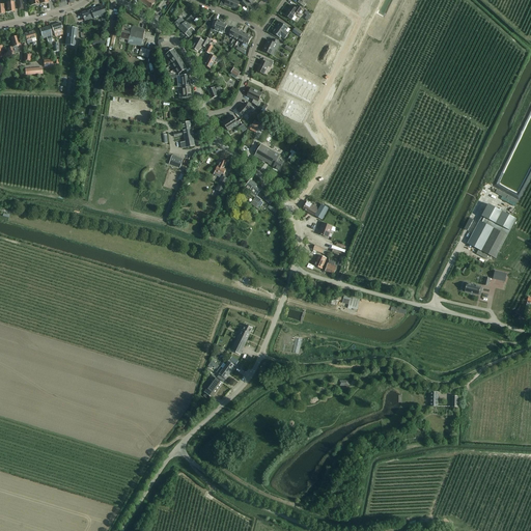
[(139,0),(139,1),(150,8),(156,2),(152,0),(139,0)]
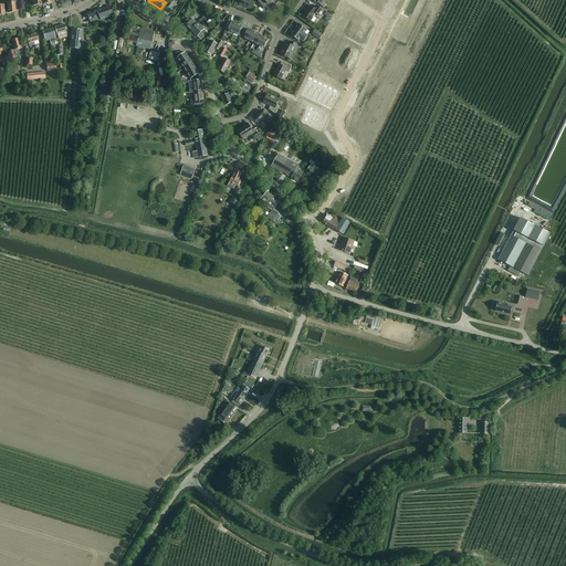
[(243,7),(243,6),(253,10),(255,2),(249,0),(241,0),(240,6),(243,7)]
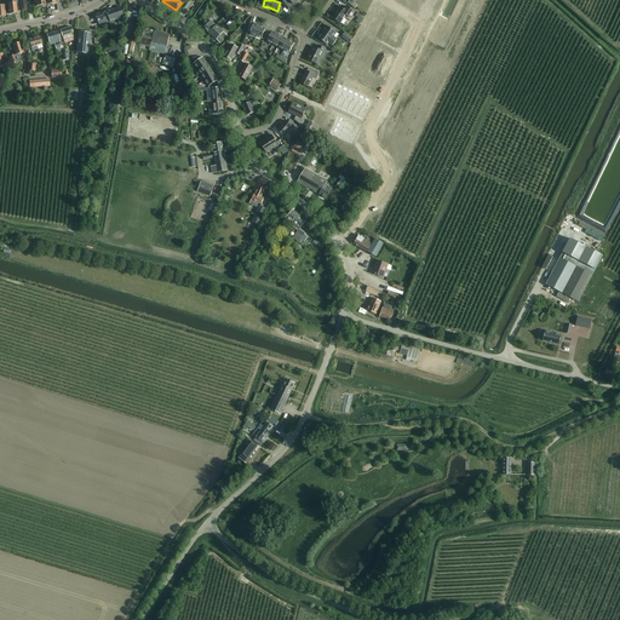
[(340,6),(333,17),(340,23),(346,15),(351,18),(355,12),(348,7),(345,11),(340,6)]
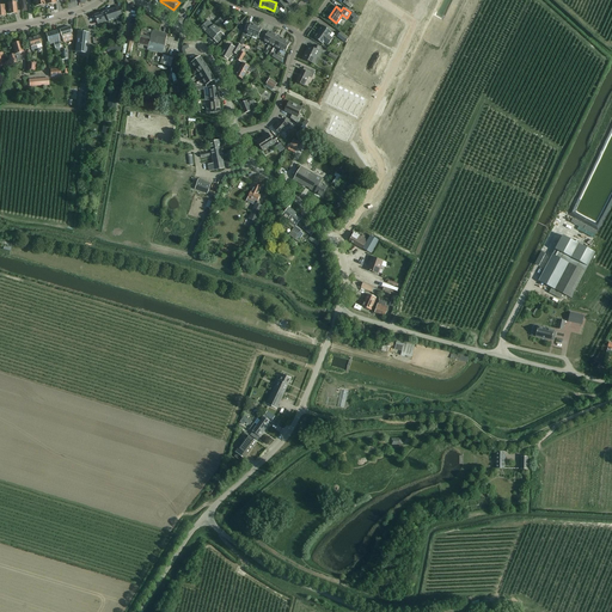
[(120,7),(95,14),(98,24),(109,20),(109,22),(123,17),(120,7)]
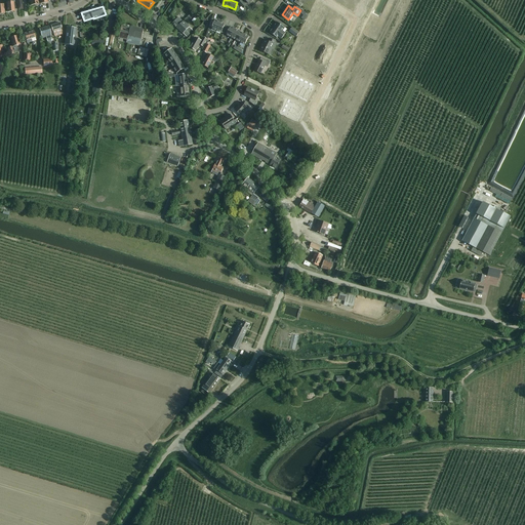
[(184,34),(184,33),(187,37),(193,31),(190,28),(190,27),(184,22),(178,17),(172,24),(184,34)]
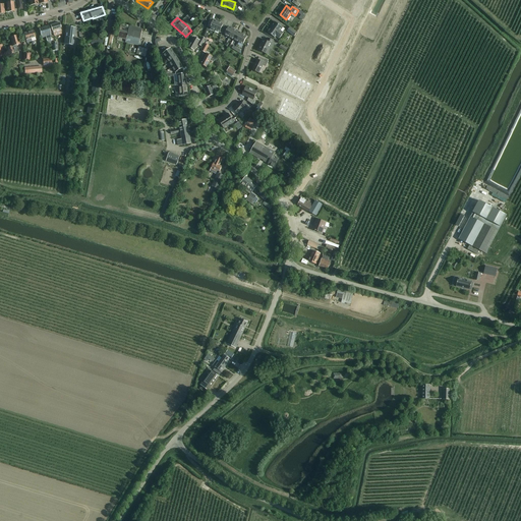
[(215,31),(218,22),(214,20),(213,21),(210,20),(208,27),(210,29),(210,30),(215,32),(215,31)]
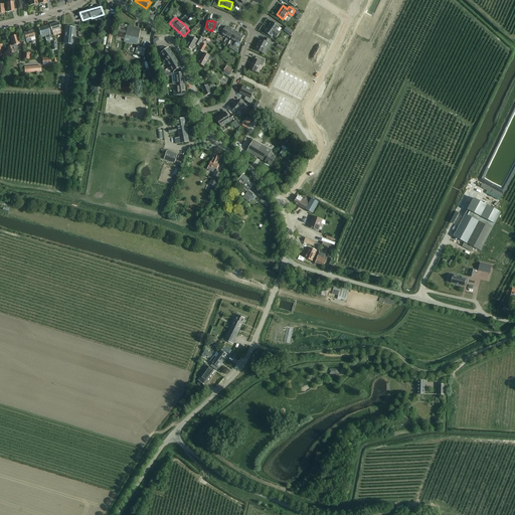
[(269,25),(269,26),(265,32),(272,37),(273,36),(277,38),(281,32),(277,30),(280,27),(272,21),(269,25)]
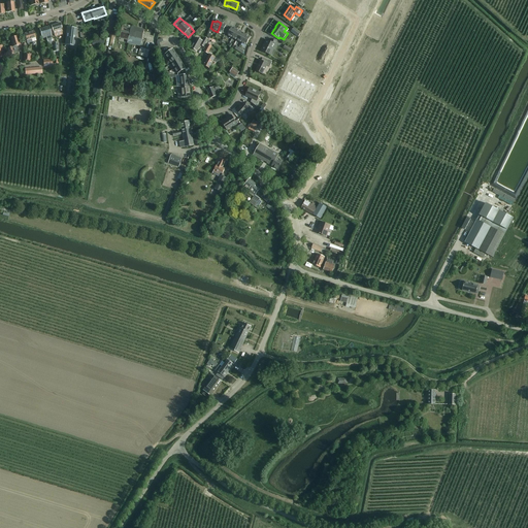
[(52,26),(53,31),(55,37),(62,35),(61,32),(62,32),(61,29),(62,28),(61,23),(52,26)]
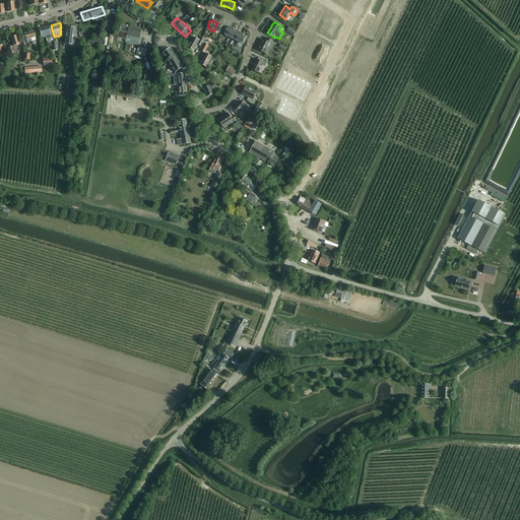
[(222,33),(224,26),(222,25),(222,24),(217,22),(214,30),(219,33),(219,31),(222,33)]
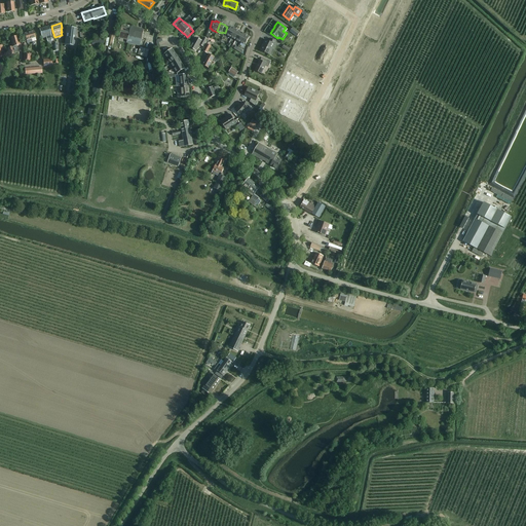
[(120,33),(119,38),(126,40),(126,41),(128,42),(141,45),(142,39),(145,30),(123,24),(120,33)]
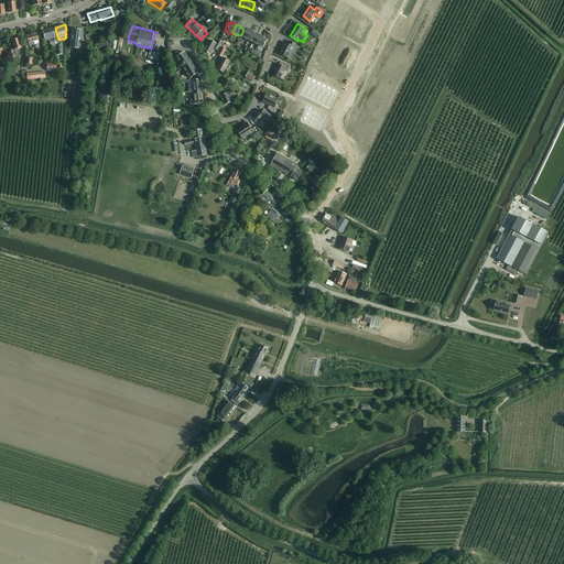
[(53,29),(43,31),(45,41),(50,40),(51,44),(52,47),(56,46),(55,43),(55,42),(54,39),(55,39),(54,36),(55,35),(53,29)]
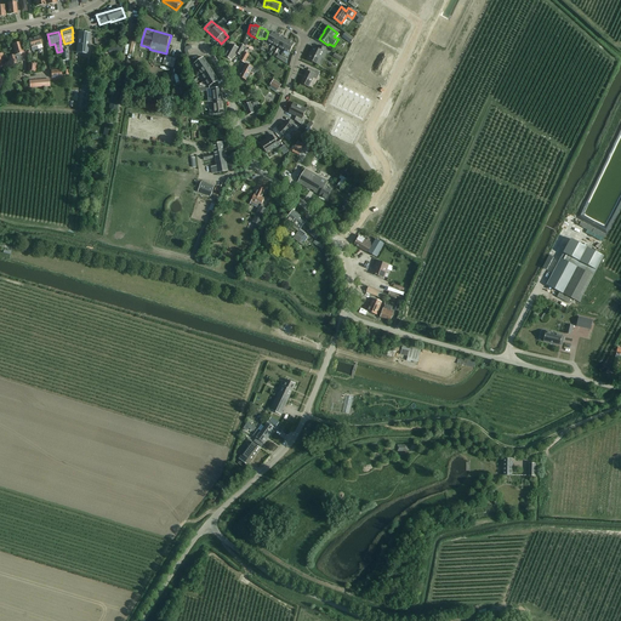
[(273,45),(278,35),(273,32),(272,33),(268,32),(266,39),(268,40),(267,41),(273,45)]
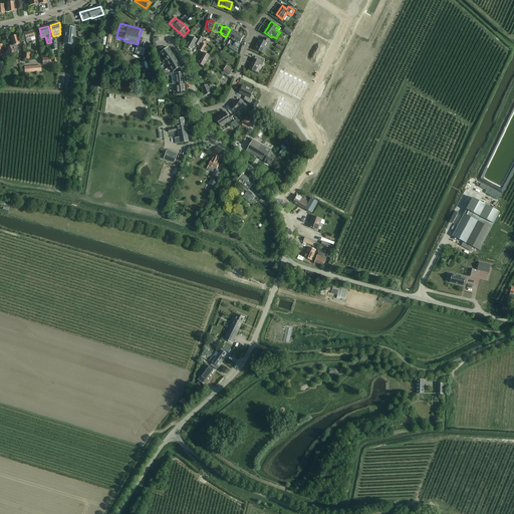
[(72,45),(74,28),(64,27),(63,41),(69,42),(69,44),(72,45)]
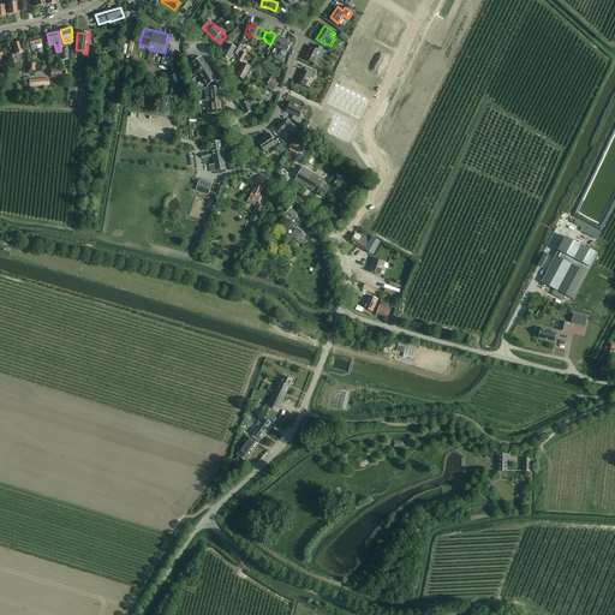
[(351,39),(342,33),(339,37),(347,43),(351,39)]
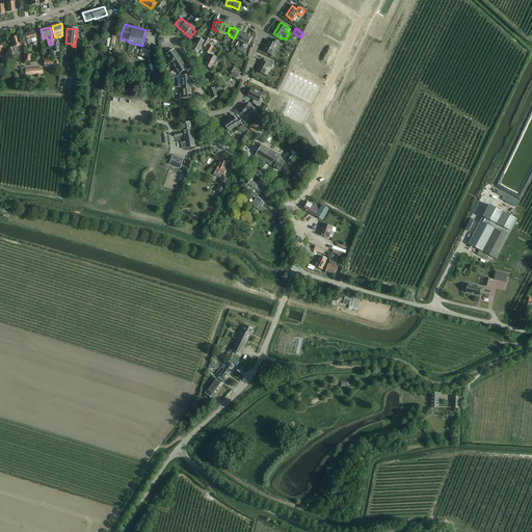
[(239,41),(243,32),(238,30),(234,38),(239,41)]
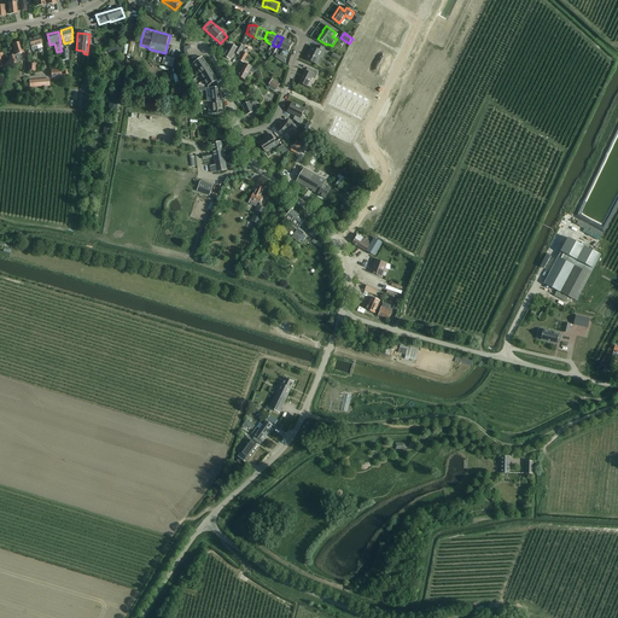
[(29,40),(31,51),(42,48),(41,45),(42,45),(40,36),(29,40)]
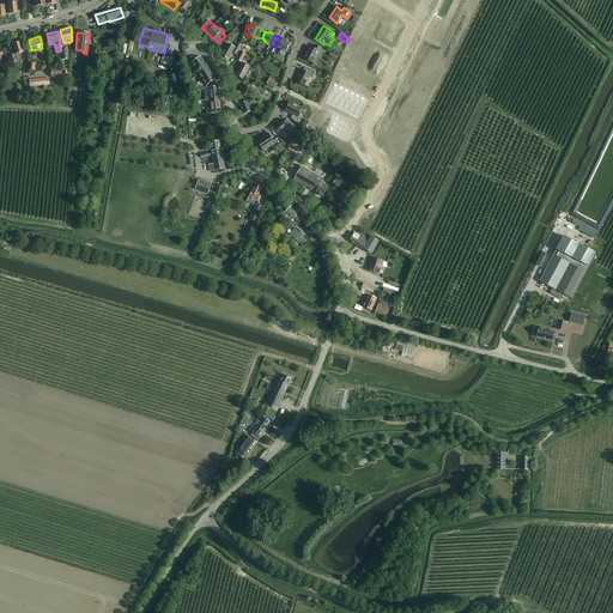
[(280,49),(285,40),(280,37),(275,47),(280,49)]
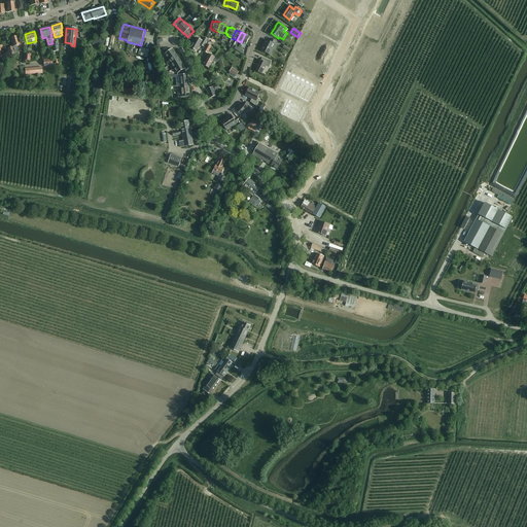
[(250,37),(245,34),(241,42),(246,45),(250,37)]
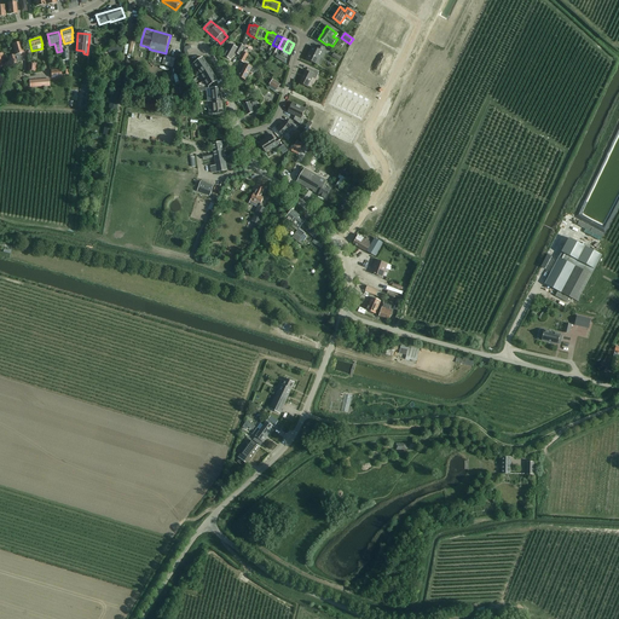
[(11,64),(17,63),(16,61),(21,59),(18,55),(23,52),(21,42),(12,45),(16,55),(10,57),(11,64)]
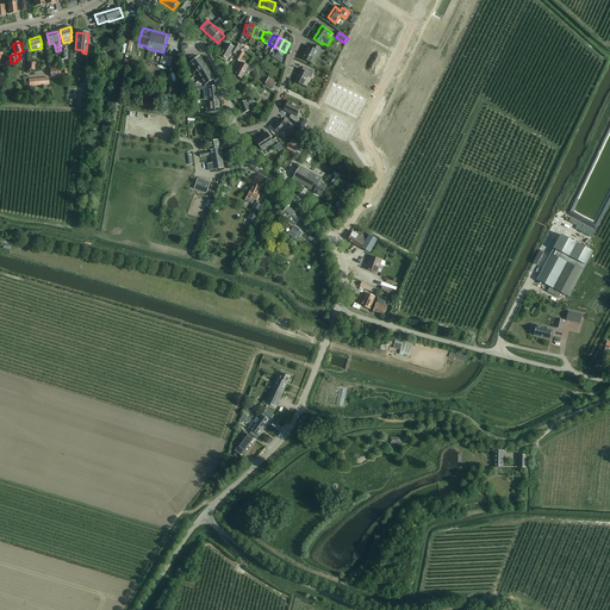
[(224,49),(221,55),(228,60),(232,51),(236,54),(241,45),(237,43),(235,48),(226,43),(224,49)]
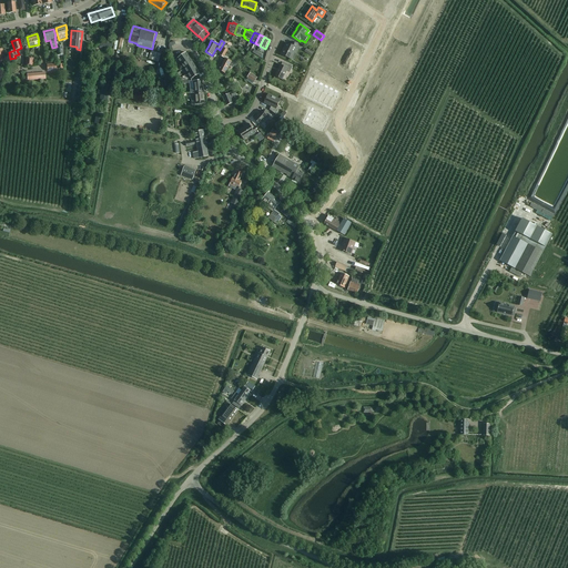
[(291,44),(286,43),(281,54),(292,59),(298,44),(292,41),(291,44)]
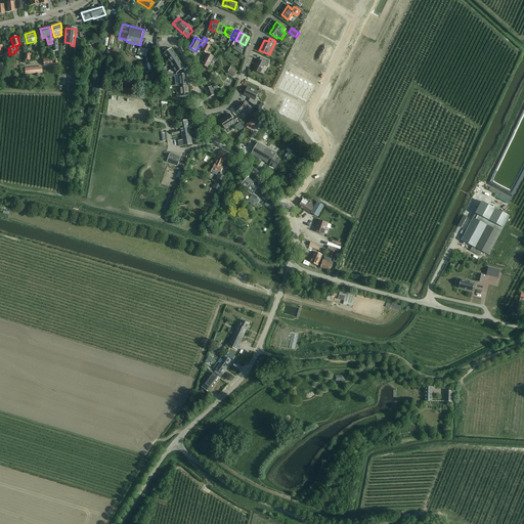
[(168,58),(175,53),(172,48),(164,54),(168,58)]
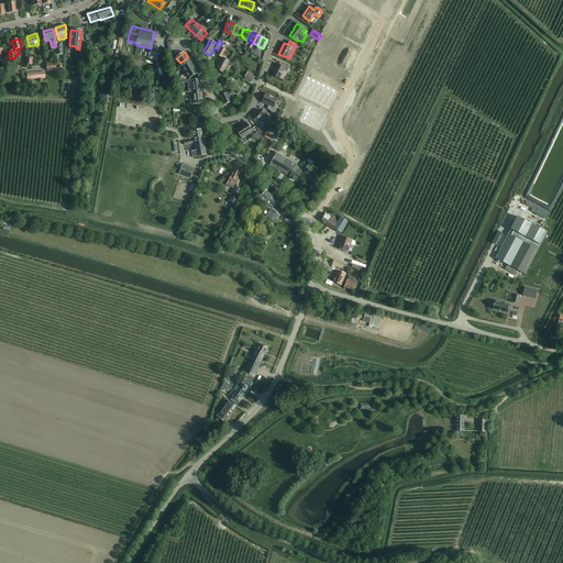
[(184,68),(191,63),(188,57),(180,63),(184,68)]
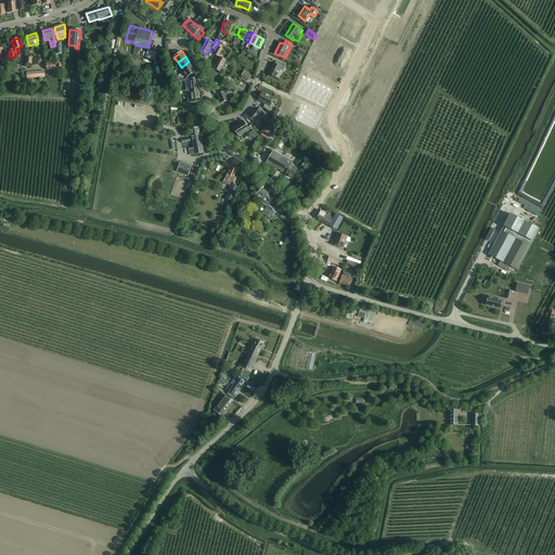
[(220,57),(214,68),(220,72),(227,61),(220,57)]
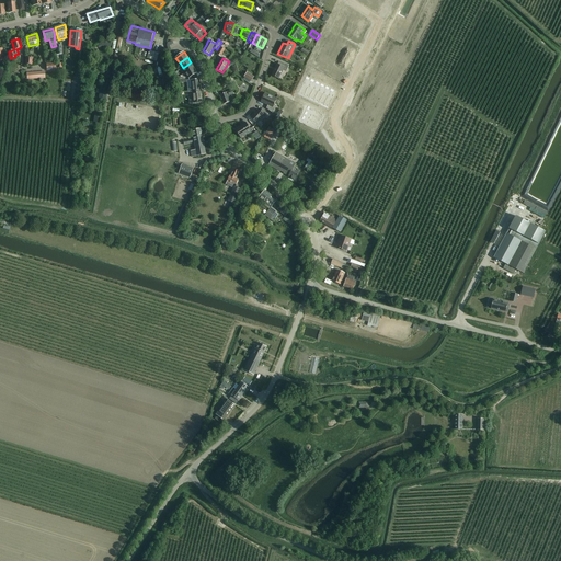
[(277,64),(272,75),(279,79),(284,70),(287,71),(289,66),(279,61),(277,65),(277,64)]
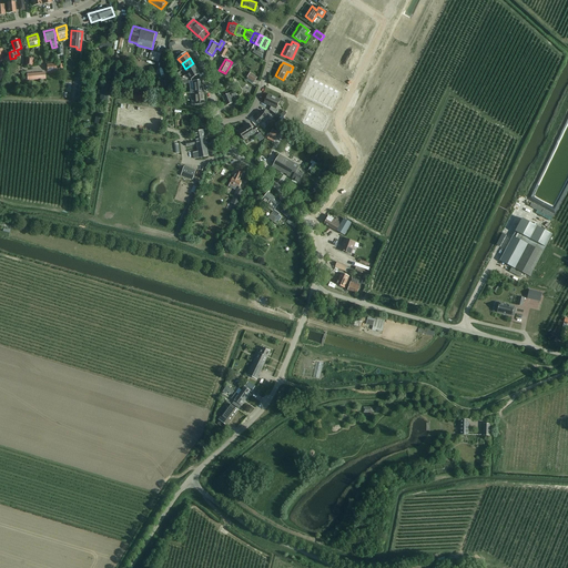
[(196,69),(193,63),(185,69),(189,73),(196,69)]
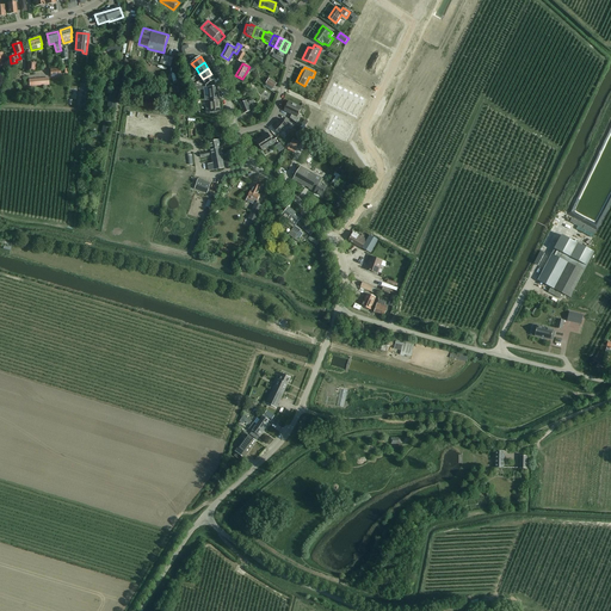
[(215,80),(211,74),(203,79),(202,79),(205,85),(215,80)]
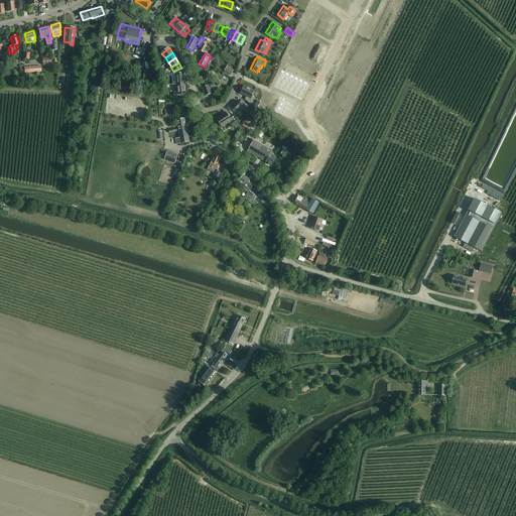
[(225,71),(224,73),(229,77),(231,75),(234,71),(228,67),(225,71)]
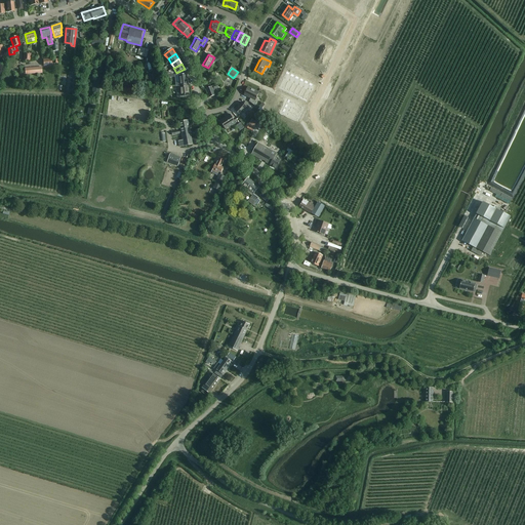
[(179,82),(176,83),(176,86),(189,85),(187,74),(179,75),(179,82)]
